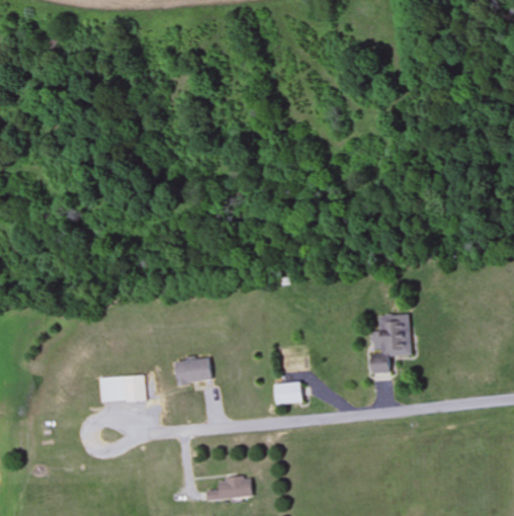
[(391,372),(391,354),(411,354),(410,314),(378,315),(378,352),(368,353),(368,372),(391,372)]
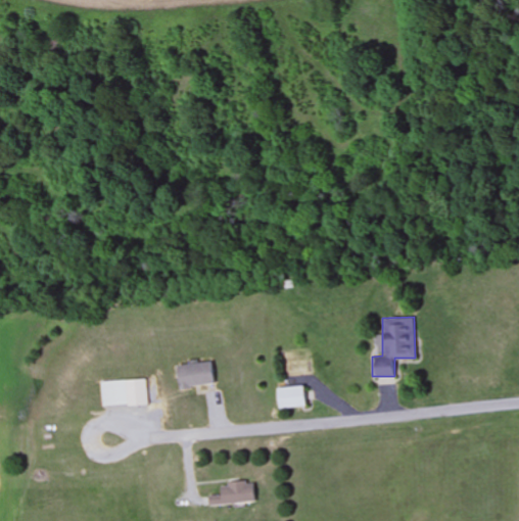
[(175,365),(178,387),(214,383),(210,361),(175,365)]
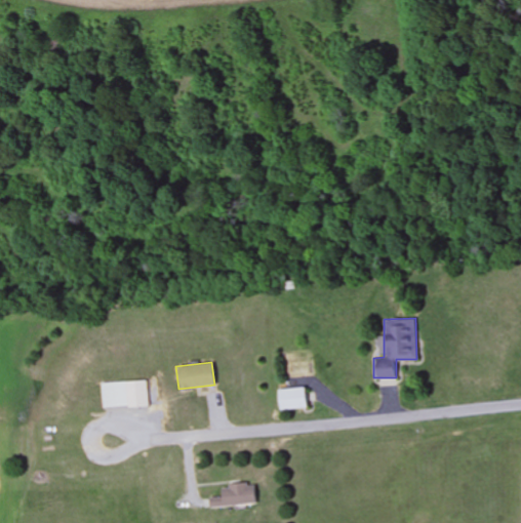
[(99,381),(101,407),(146,406),(145,380),(99,381)]
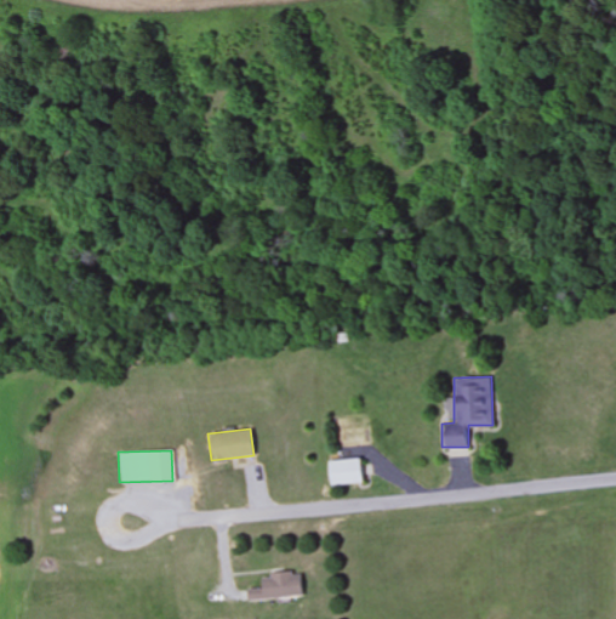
[(361,459),(325,459),(325,483),(361,483),(361,459)]
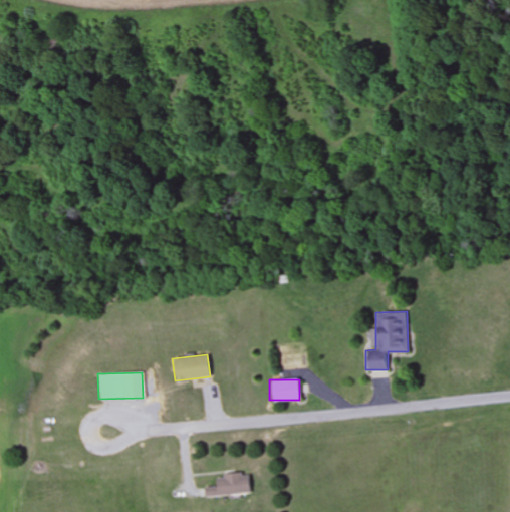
[(205,495),(250,491),(248,471),(215,474),(216,484),(204,486),(205,495)]
